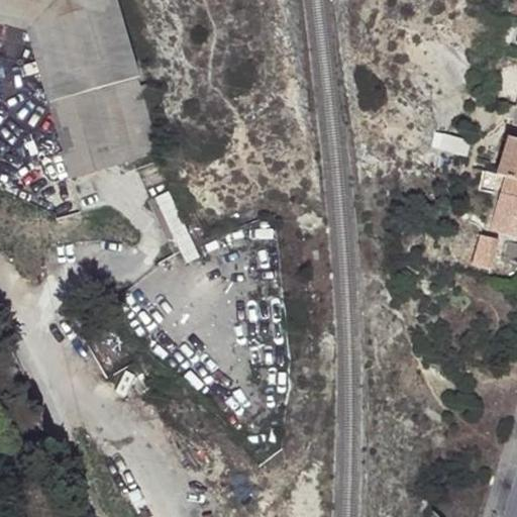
[(48,103),(83,93),(139,77),(117,0),(0,0),(0,23),(26,31),(48,103)]
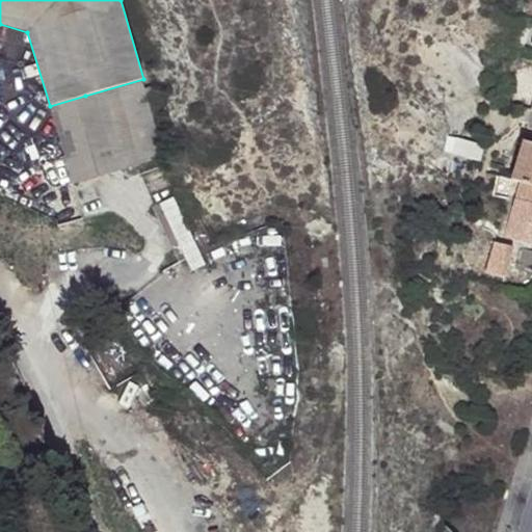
[(143,79),(85,96),(50,106),(75,185),(166,157),(143,79)]
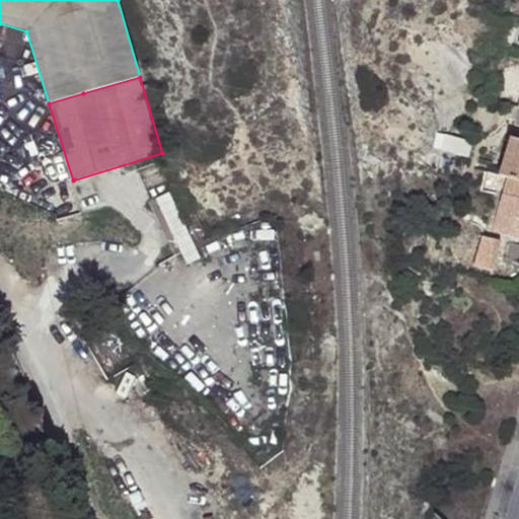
[(472,142),(445,135),(442,150),(468,156),(472,142)]
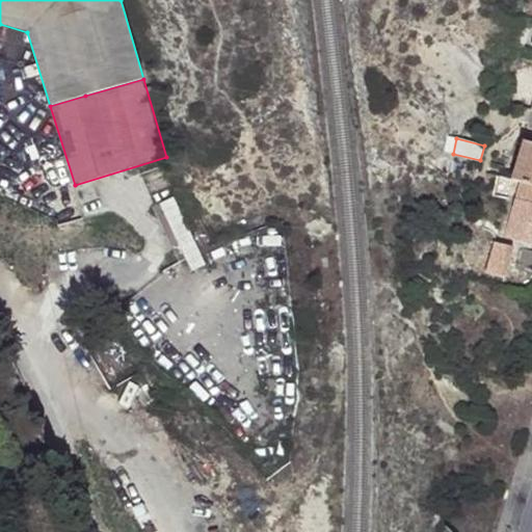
[(531,142),(526,140),(513,181),(521,183),(531,186),(531,142)]
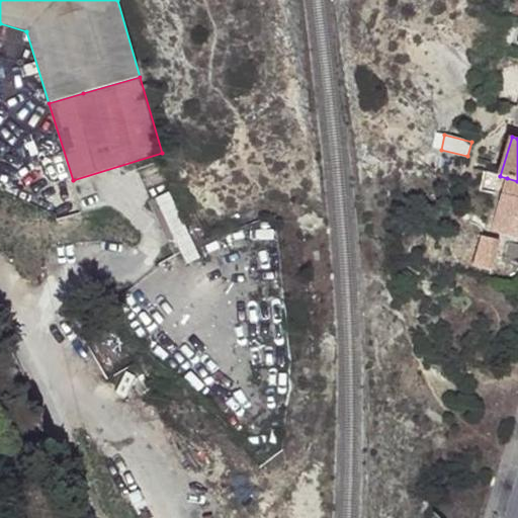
[(517,181),(507,178),(491,231),(517,238),(517,181)]
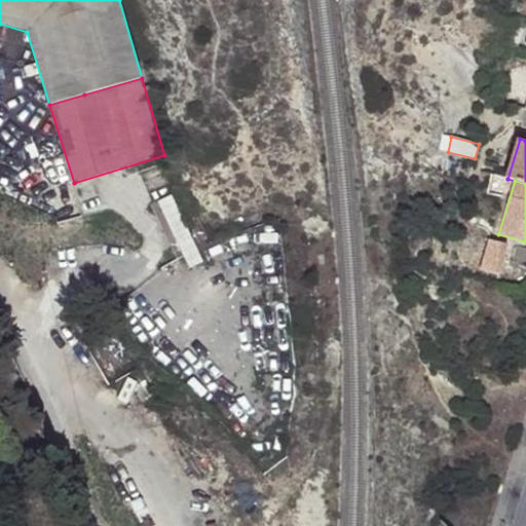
[(502,242),(495,241),(493,252),(500,253),(502,242)]
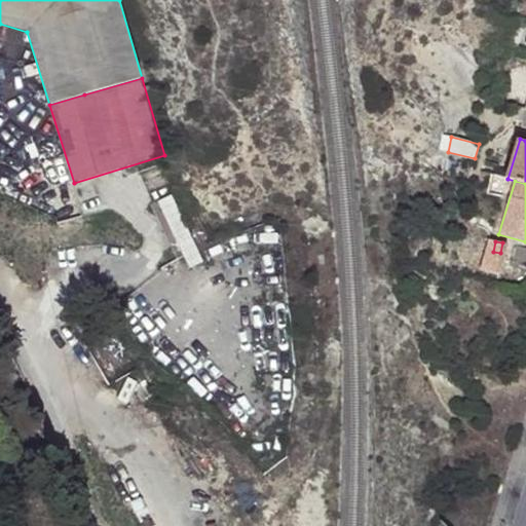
[(511,261),(525,264),(525,250),(514,248),(511,261)]
